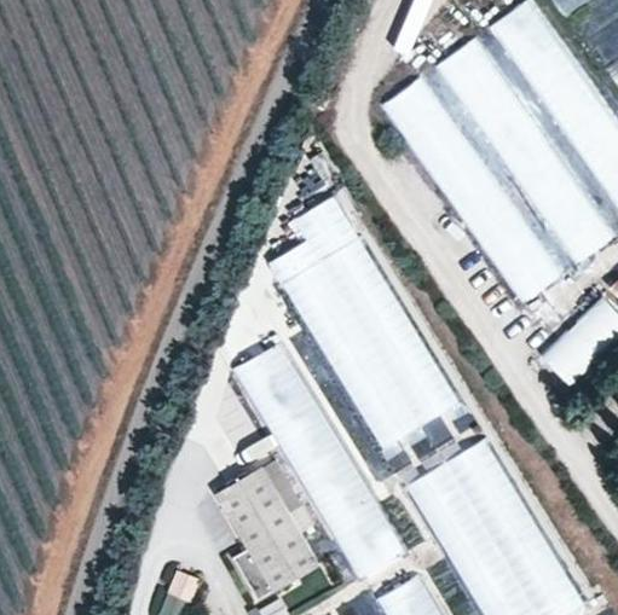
[(520,306),(617,239),(617,122),(535,0),(527,0),(483,30),(484,33),(427,70),(429,73),(382,104),(520,306)]
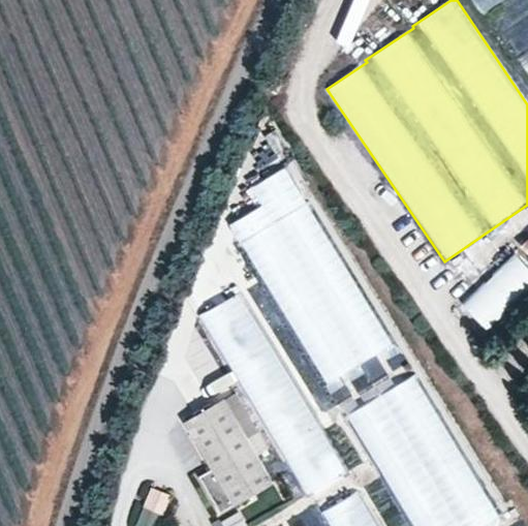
[(361,25),(372,0),(354,0),(346,18),(361,25)]
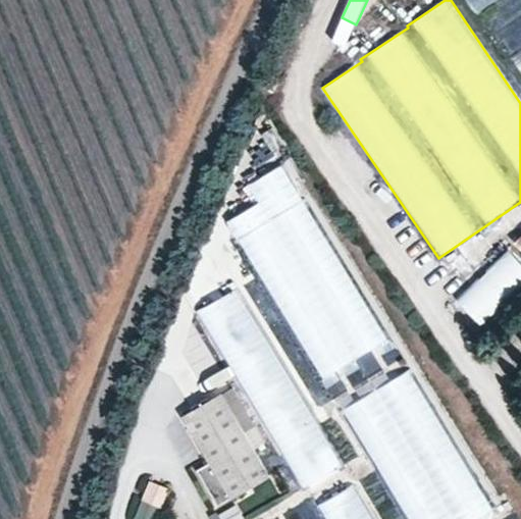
[(520,0),(464,0),(488,38),(520,16),(520,0)]
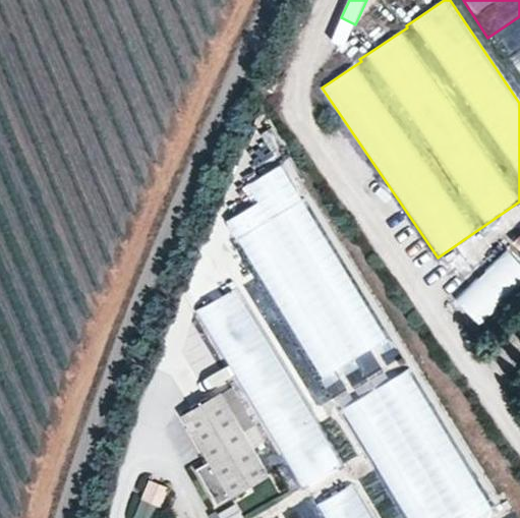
[(337,368),(384,343),(285,162),(246,183),(256,203),(229,218),(301,351),(281,362),(240,287),(199,308),(298,490),(342,466),(312,411),(349,392),(337,368)]
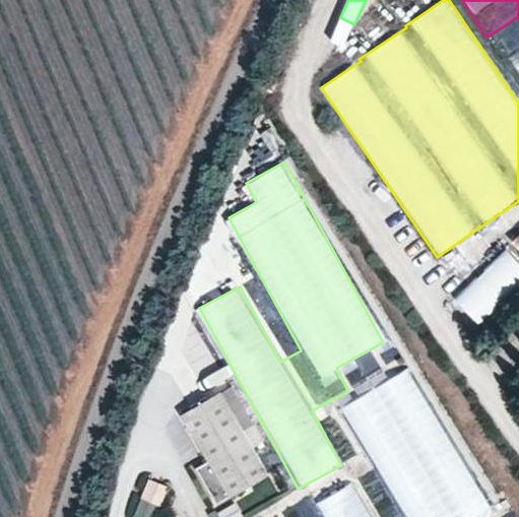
[(518,260),(508,249),(455,299),(484,329),(518,298),(518,260)]
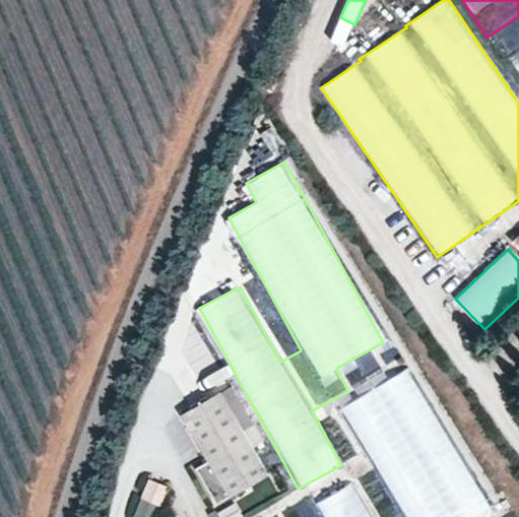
[(204,391),(229,376),(207,341),(190,351),(197,364),(191,368),(204,391)]
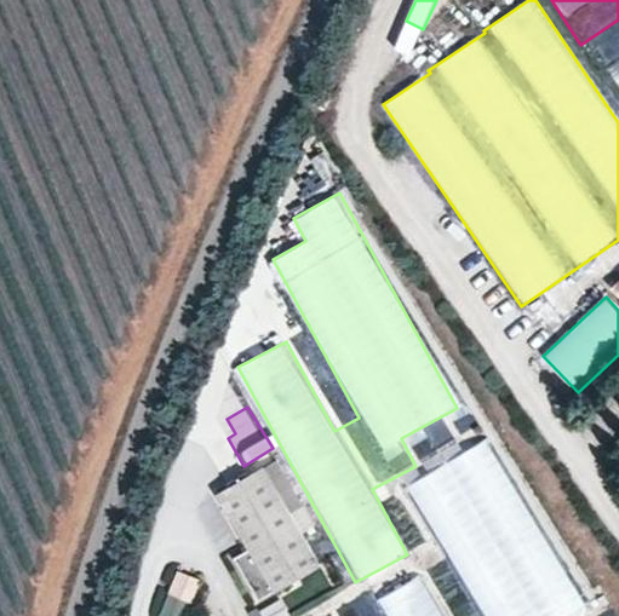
[(402,476),(482,615),(573,615),(585,609),(483,430),(402,476)]
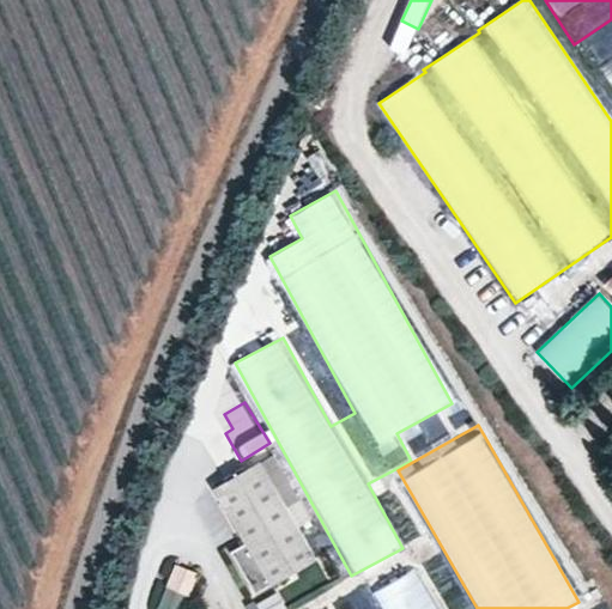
[(254,596),(316,559),(258,463),(212,491),(244,544),(229,554),(254,596)]
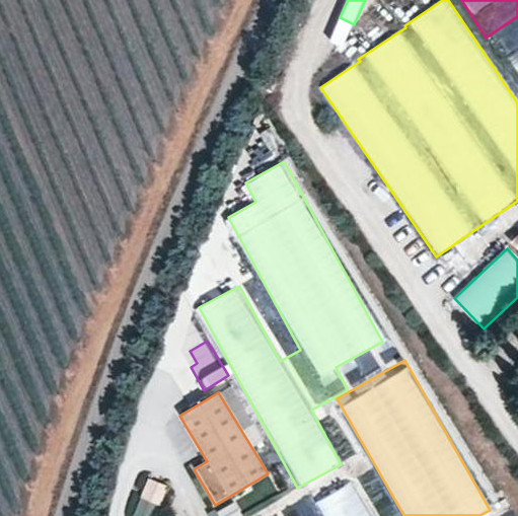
[(156,515),(170,487),(150,477),(133,515),(156,515)]
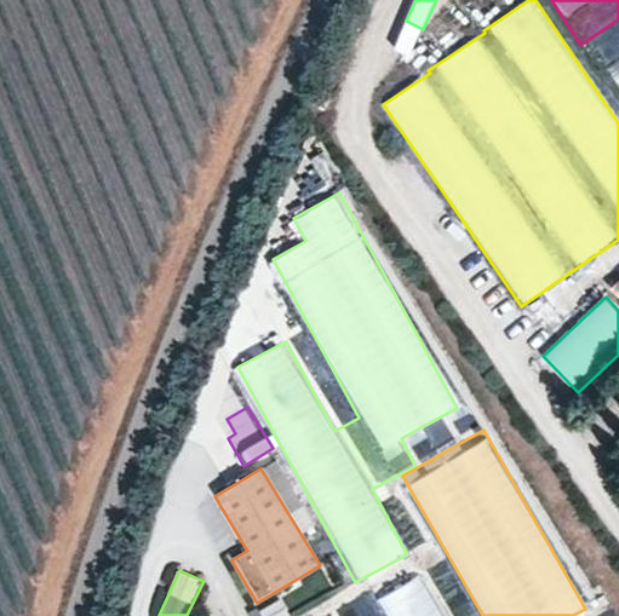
[(448,615),(427,573),(351,610),(354,615),(380,615),(391,610),(394,615),(448,615)]
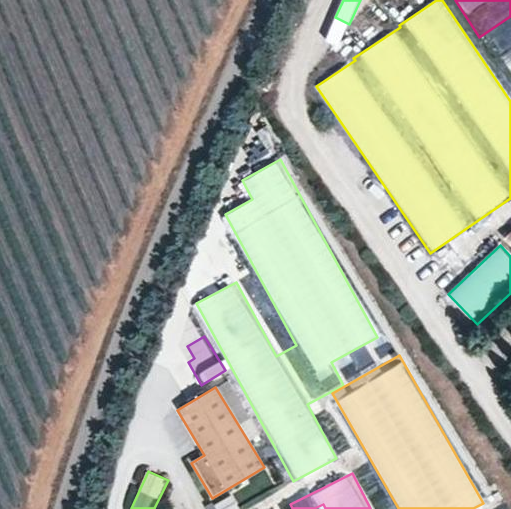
[(233,495),(211,504),(212,508),(239,508),(233,495)]
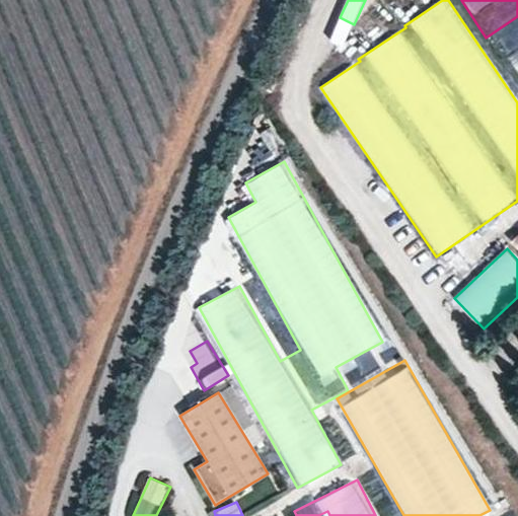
All buildings are outlined.
